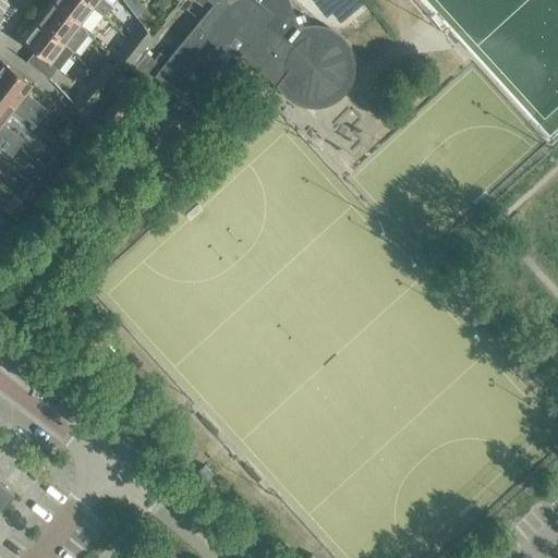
[(88,32),(102,13),(95,5),(87,0),(51,0),(51,1),(80,24),(87,31),(88,32)]
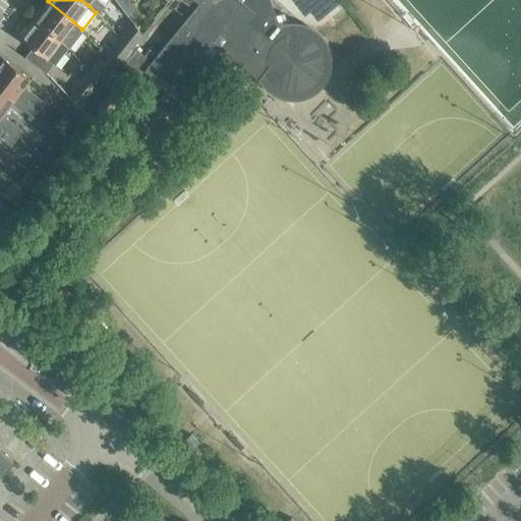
[(81,0),(89,5),(96,12),(97,13),(105,5),(99,0),(81,0)]
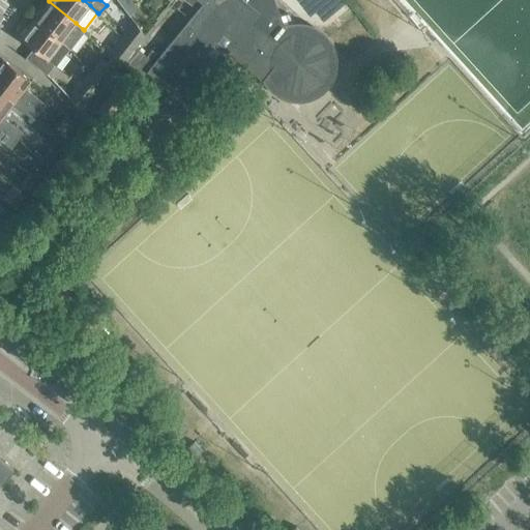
[(138,6),(134,0),(117,0),(130,16),(138,6)]
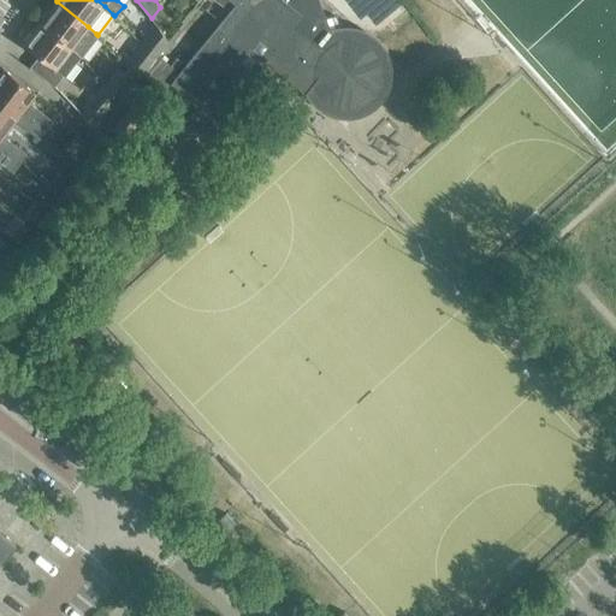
[(318,0),(237,0),(236,3),(231,10),(230,11),(178,73),(170,83),(195,104),(215,120),(265,60),(303,93),(304,94),(309,88),(318,78),(353,108),(359,106),(363,104),(369,100),(374,95),(378,90),(380,84),(381,78),(383,72),(381,65),(380,59),(377,54),(373,48),(368,45),(363,41),(357,37),(351,36),(345,36),(339,36),(332,39),(318,0)]
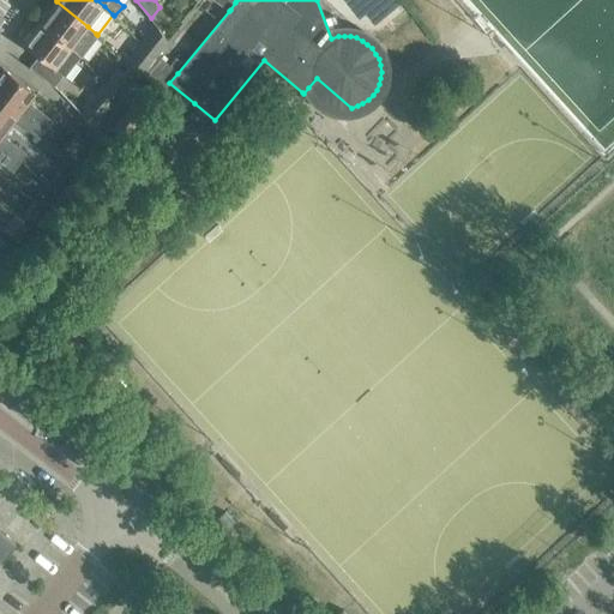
[(215,0),(226,7),(229,11),(230,10),(235,2),(230,0),(215,0)]
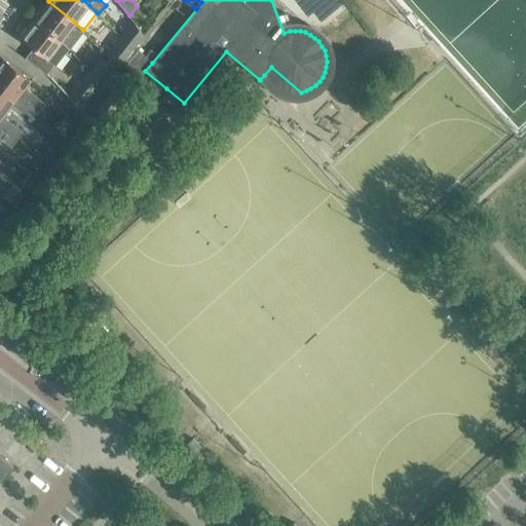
[(81,30),(82,29),(75,23),(48,1),(42,9),(39,9),(35,14),(35,19),(34,20),(62,40),(68,47),(81,30)]
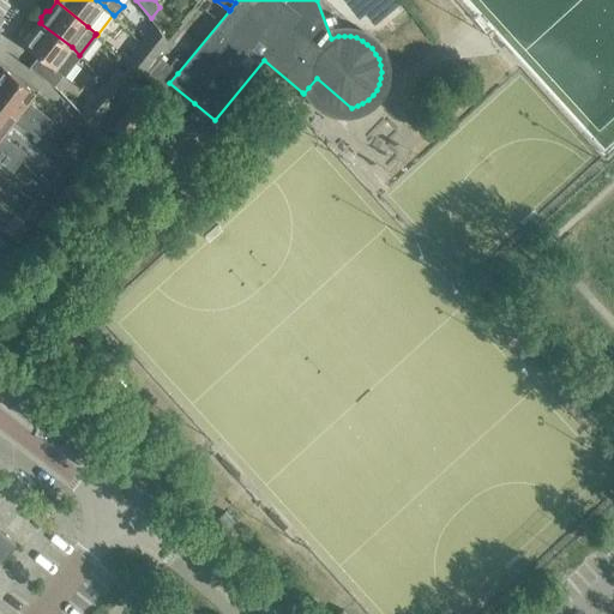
[(79,55),(72,47),(40,23),(34,31),(29,32),(24,38),(25,42),(23,44),(38,56),(30,68),(31,68),(54,85),(62,73),(64,74),(78,55),(79,55)]
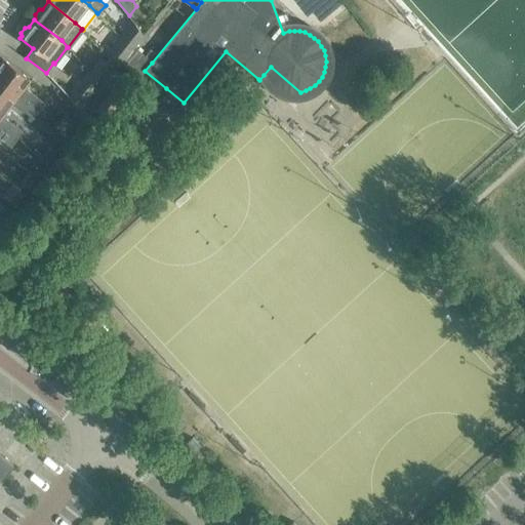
[(132,22),(120,37),(134,47),(134,48),(144,37),(132,22)]
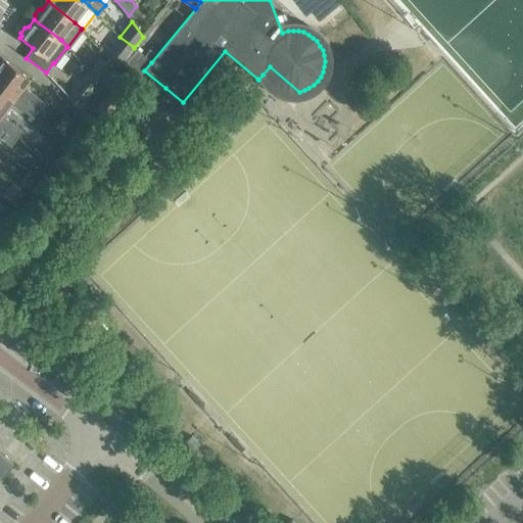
[(106,53),(120,64),(134,47),(120,37),(106,53)]
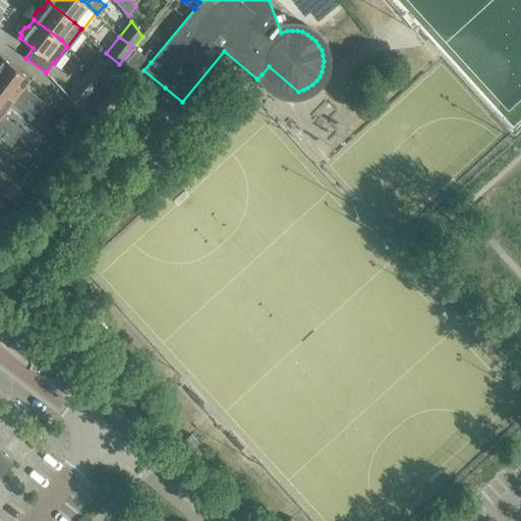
[(133,47),(119,64),(125,68),(128,65),(138,52),(133,48),(133,47)]
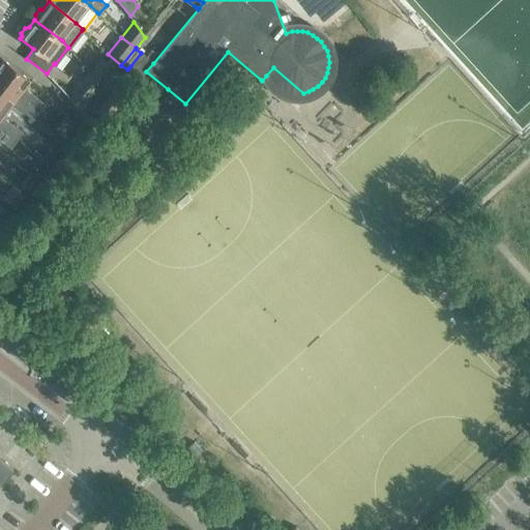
[(142,53),(113,89),(114,90),(124,98),(146,71),(153,63),(149,59),(142,53)]
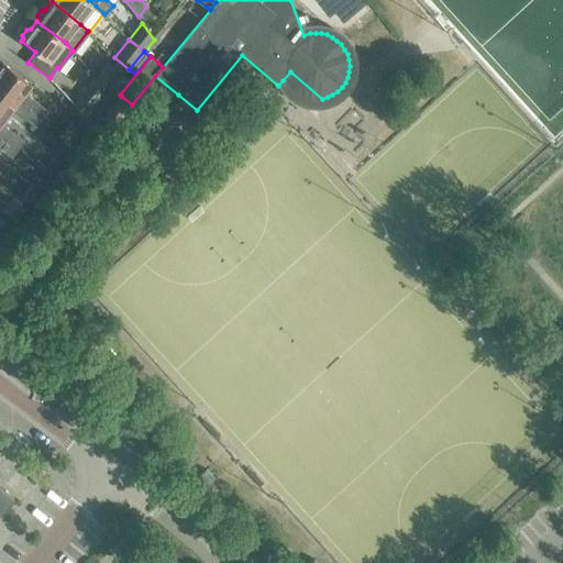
[(1,62),(0,63),(0,86),(41,119),(47,111),(25,95),(32,86),(1,62)]
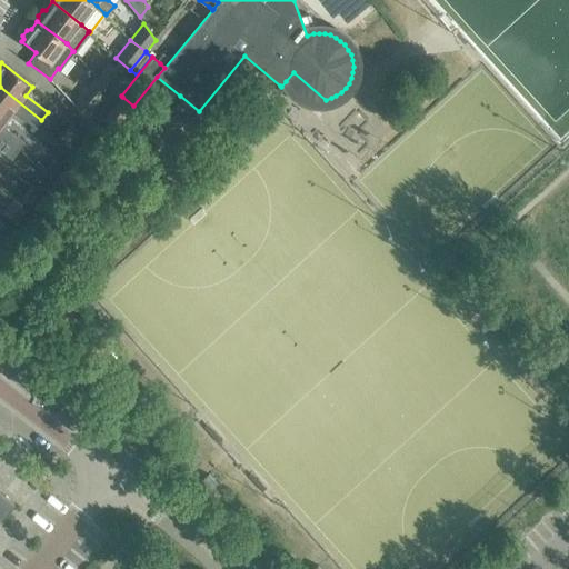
[(110,65),(99,78),(109,86),(120,72),(110,65)]
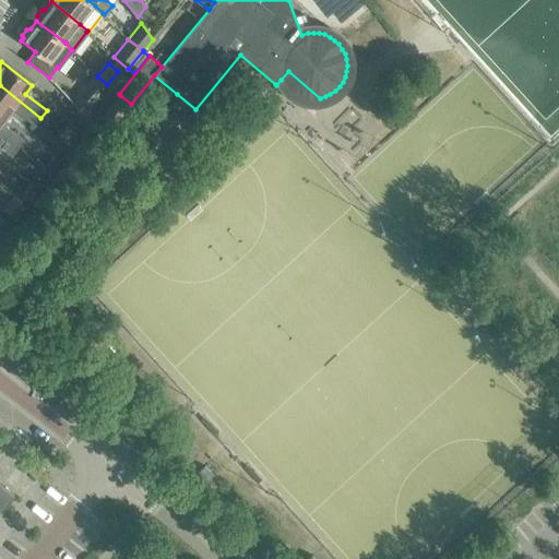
[(96,98),(107,84),(97,76),(96,78),(86,90),(96,98)]
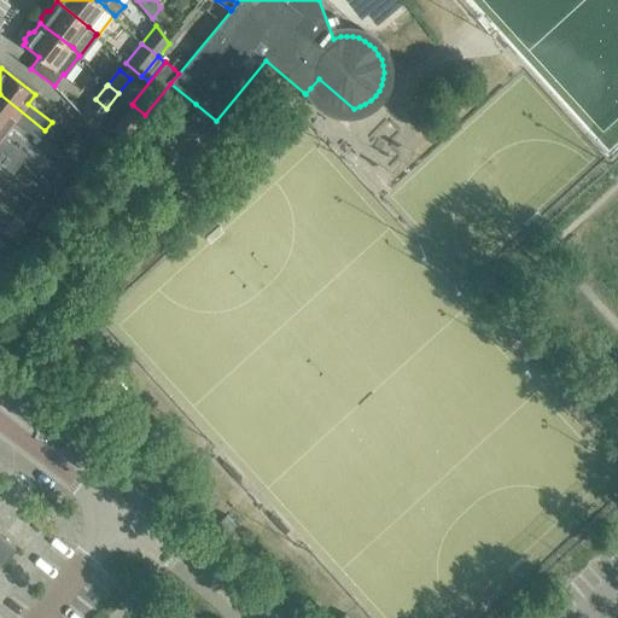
[(0,94),(0,121),(10,128),(15,121),(39,139),(45,130),(0,94)]
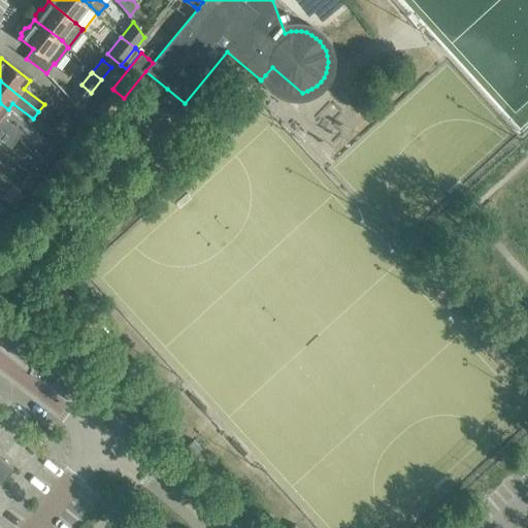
[(124,98),(113,90),(96,109),(106,119),(124,98)]
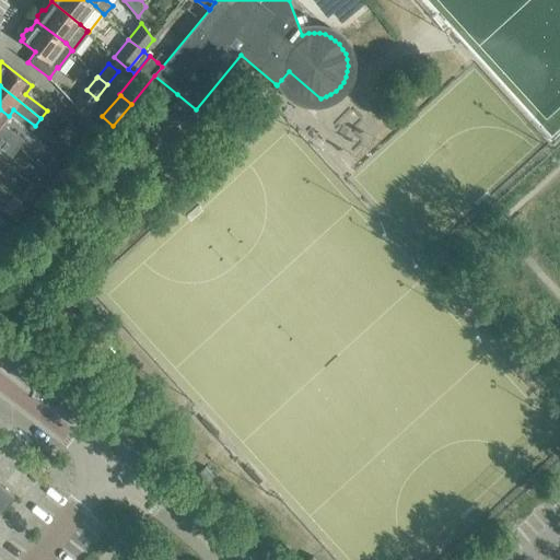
[(2,124),(9,116),(0,109),(0,133),(18,148),(23,141),(2,124)]
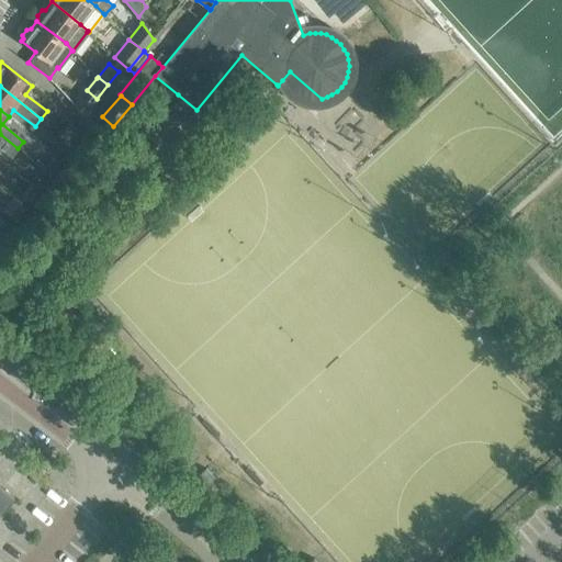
[(135,125),(127,136),(147,153),(156,143),(135,125)]
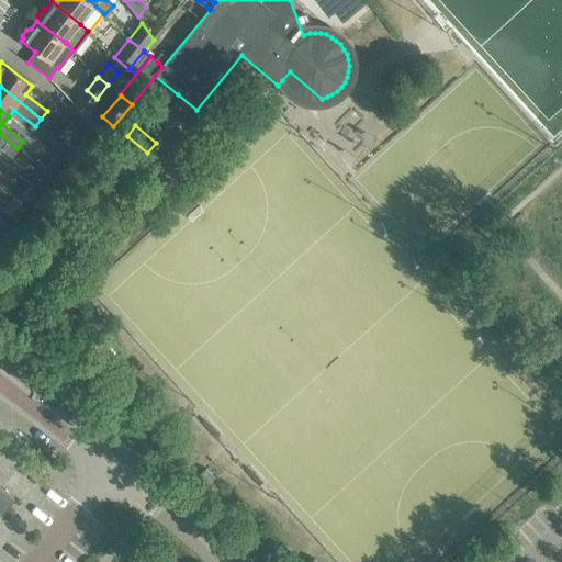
[(75,144),(82,133),(76,127),(68,138),(75,144)]
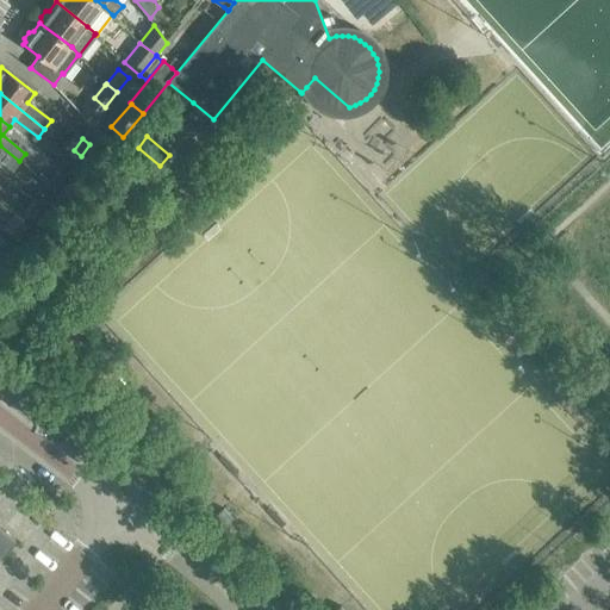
[(0,145),(0,160),(12,169),(19,161),(0,145)]
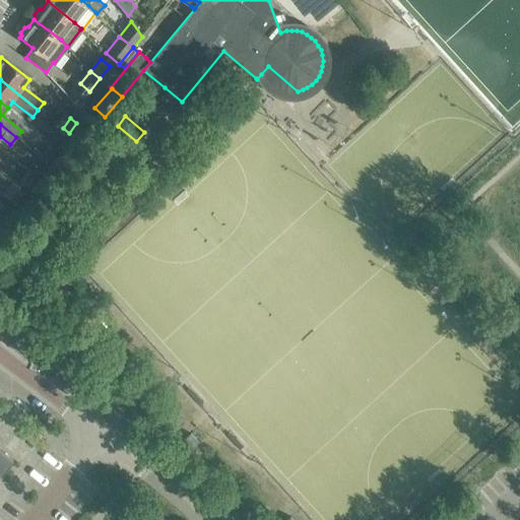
[(63,128),(57,135),(63,140),(69,133),(63,128)]
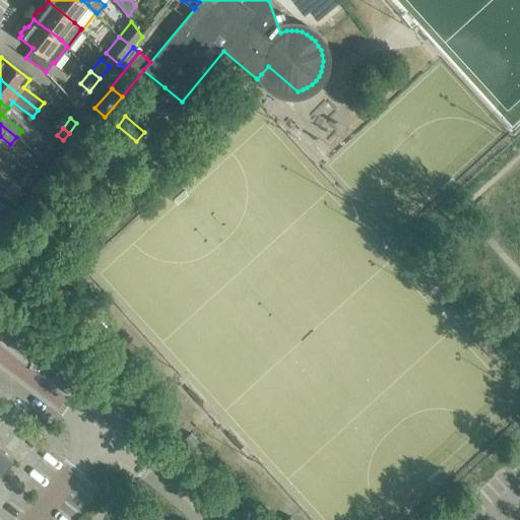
[(41,156),(42,157),(47,161),(54,153),(47,148),(41,156)]
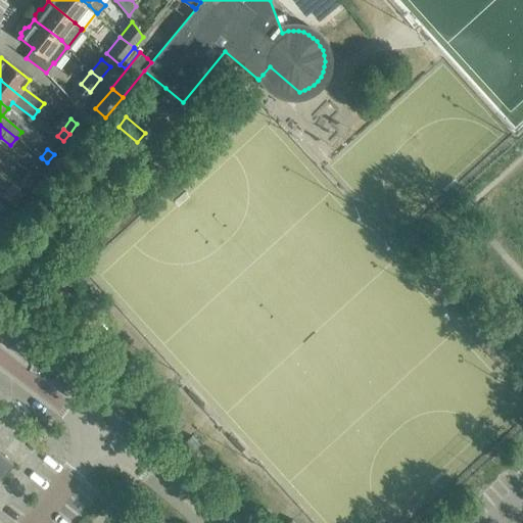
[(31,173),(37,177),(47,162),(42,158),(31,173)]
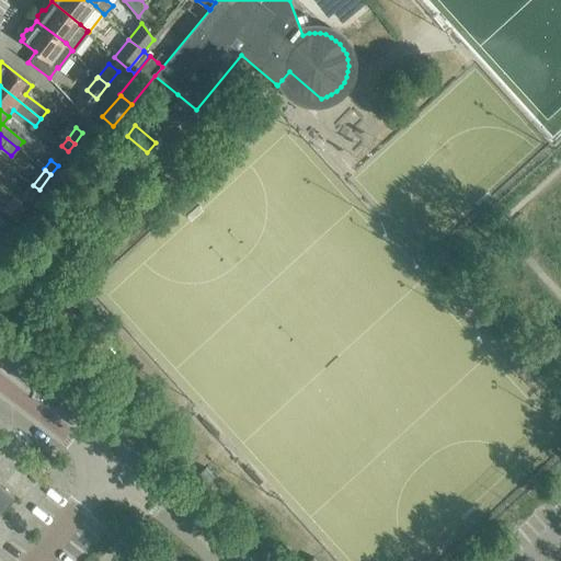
[(26,205),(39,190),(33,185),(32,184),(19,198),(26,205)]
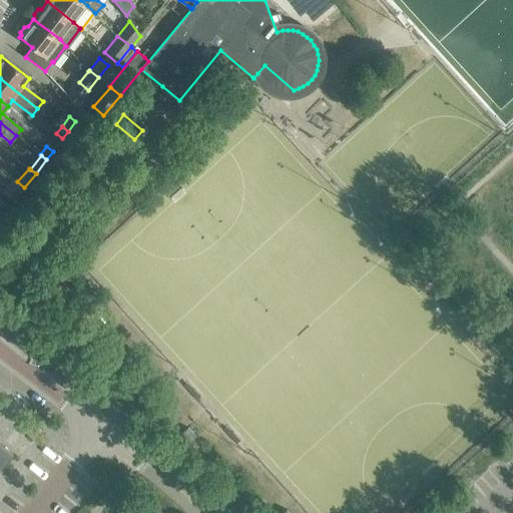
[(17,181),(9,191),(16,197),(24,187),(17,181)]
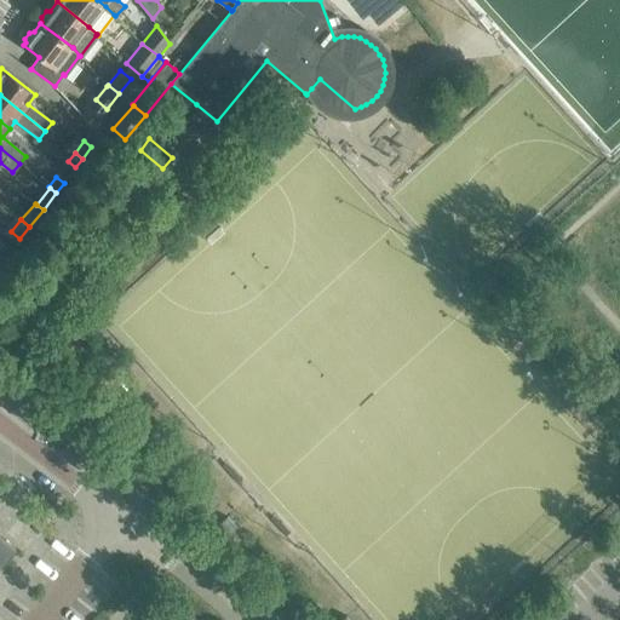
[(6,242),(0,248),(0,257),(4,259),(13,247),(6,242)]
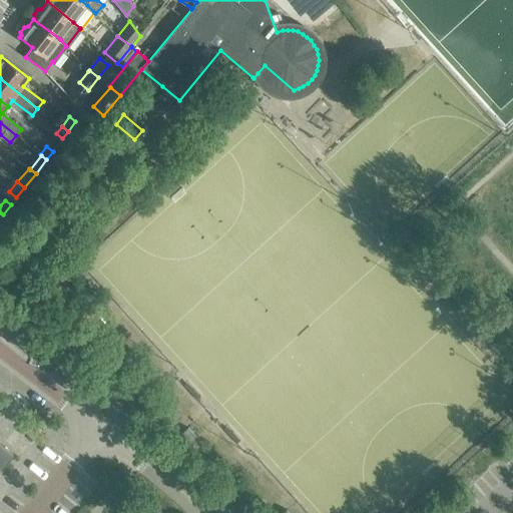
[(189,443),(196,437),(187,427),(181,433),(189,443)]
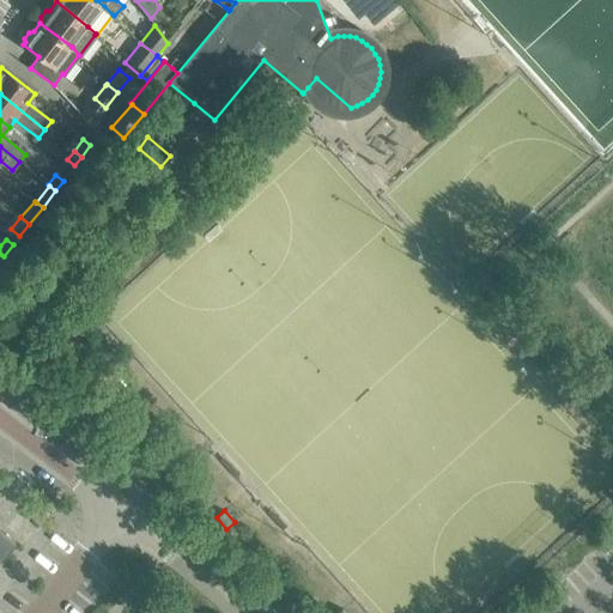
[(0,554),(13,538),(0,526),(0,554)]
